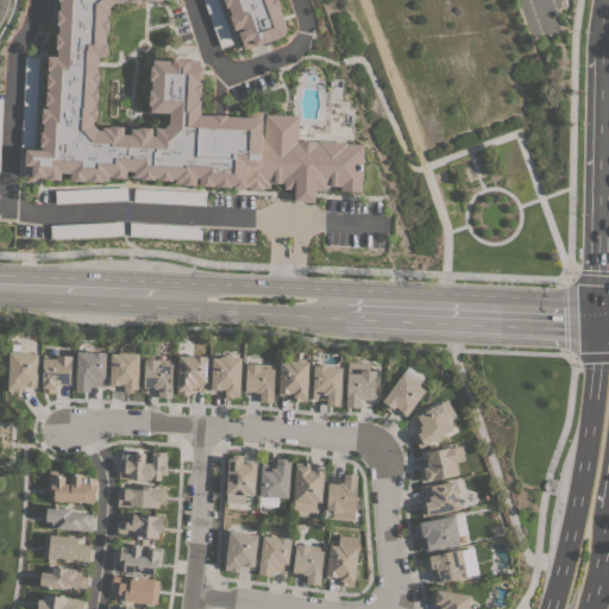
[(162,0),(162,1),(143,0),(140,0),(140,2),(126,2),(126,0),(123,0),(123,2),(115,2),(110,7),(108,16),(106,16),(106,18),(108,18),(108,32),(106,32),(105,42),(107,42),(106,57),(99,56),(99,62),(96,62),(96,70),(99,70),(98,86),(96,85),(95,88),(98,88),(98,102),(95,102),(94,105),(96,105),(96,120),(93,120),(93,124),(98,130),(102,130),(102,127),(108,127),(108,125),(124,126),(124,135),(131,135),(131,129),(137,130),(137,127),(152,127),(152,136),(155,136),(155,129),(163,129),(169,123),(169,113),(150,112),(150,105),(149,105),(149,89),(151,90),(151,81),(150,81),(150,66),(152,66),(152,60),(171,61),(173,58),(199,60),(199,67),(202,68),(202,80),(199,80),(199,82),(201,82),(200,96),(199,96),(199,99),(200,99),(200,115),(212,115),(212,114),(227,114),(227,117),(246,118),(246,111),(262,111),(262,120),(261,120),(261,132),(264,132),(265,115),(297,117),(296,142),(299,142),(299,140),(315,140),(315,142),(316,142),(316,140),(346,142),(346,144),(363,144),(360,192),(340,190),(340,186),(325,186),(325,190),(314,190),(314,201),(294,201),(294,189),(283,188),(283,183),(270,182),(270,188),(263,187),(263,189),(249,188),(249,187),(244,187),(244,189),(233,188),(233,186),(231,186),(231,187),(217,187),(217,184),(213,184),(213,186),(199,186),(199,177),(196,177),(195,186),(181,184),(181,183),(175,182),(175,179),(173,179),(173,181),(157,180),(157,179),(155,177),(155,180),(139,179),(139,176),(133,176),(133,170),(126,170),(126,179),(111,177),(112,175),(108,175),(108,180),(101,180),(101,182),(87,181),(87,179),(85,179),(85,181),(69,181),(70,173),(61,173),(60,180),(45,180),(45,177),(39,177),(39,181),(26,180),(26,176),(24,176),(24,164),(25,149),(42,150),(42,146),(39,146),(41,132),(43,132),(43,123),(42,123),(42,108),(46,108),(48,106),(45,105),(45,90),(48,90),(48,88),(46,88),(46,73),(49,73),(49,70),(46,70),(48,56),(57,56),(57,49),(56,49),(56,35),(58,35),(58,25),(56,25),(57,11),(60,11),(60,1),(57,1),(57,0),(162,0)]
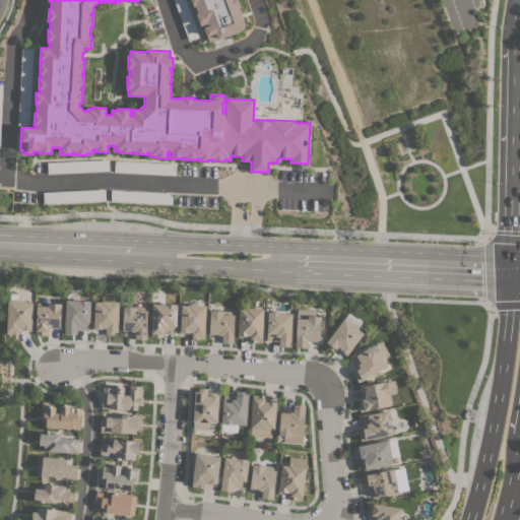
[(185,0),(199,37),(188,41),(173,0),(185,0)]
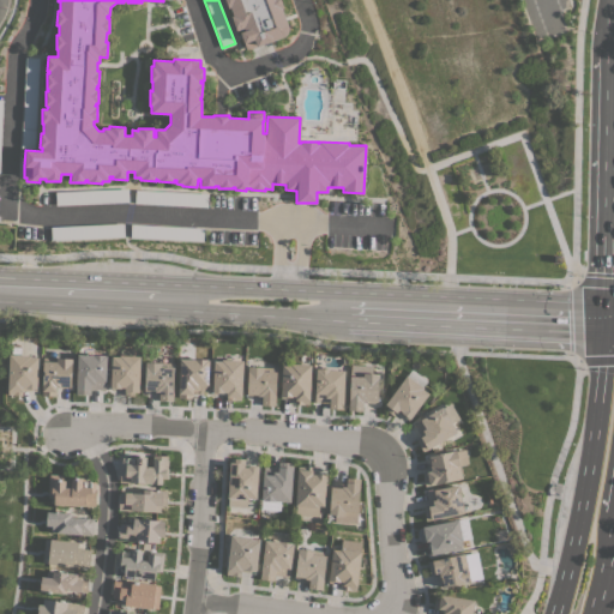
[(280,0),(283,7),(282,8),(288,26),(288,29),(287,32),(286,35),(247,50),(240,32),(245,30),(244,28),(236,30),(232,16),(233,16),(230,6),(228,7),(224,0),(280,0)]
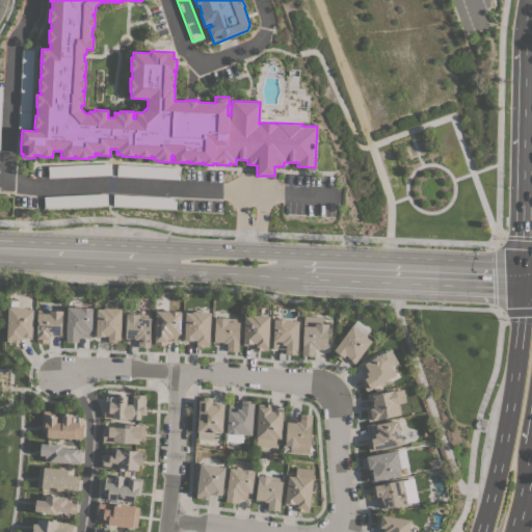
[(22,49),(33,50),(30,129),(18,128),(22,49)]
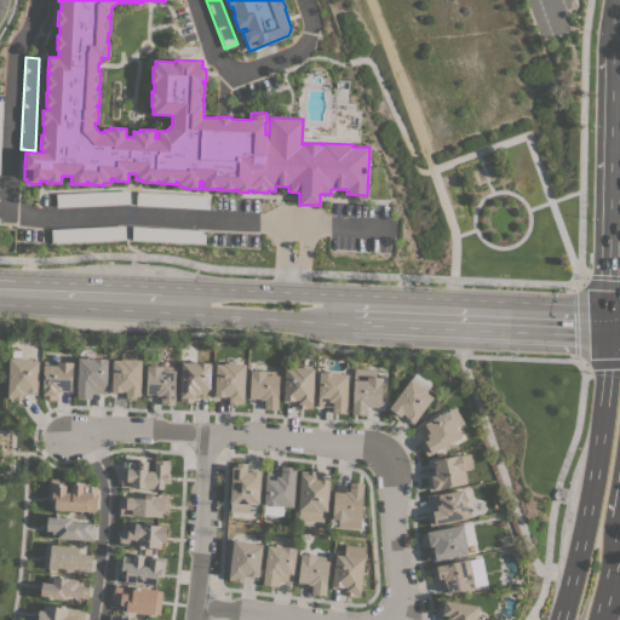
[(130,190),(130,204),(56,207),(56,194),(130,190)]
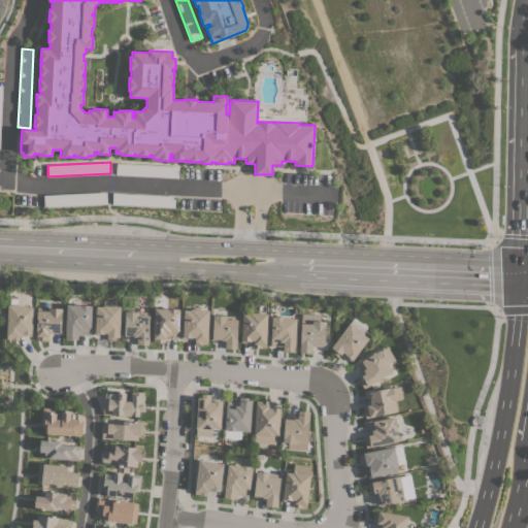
[(178,166),(178,177),(116,174),(117,163),(178,166)]
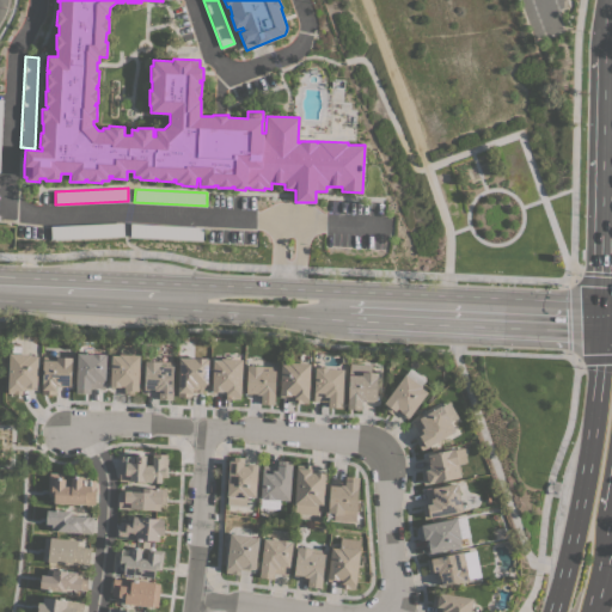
[(123,222),(123,236),(51,239),(50,226),(123,222)]
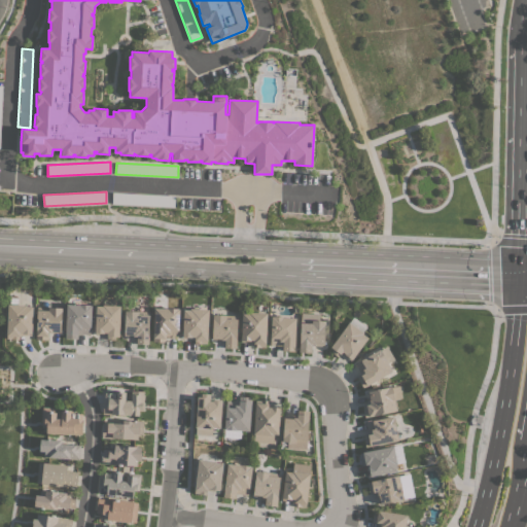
[(175,196),(174,207),(111,204),(112,191),(175,196)]
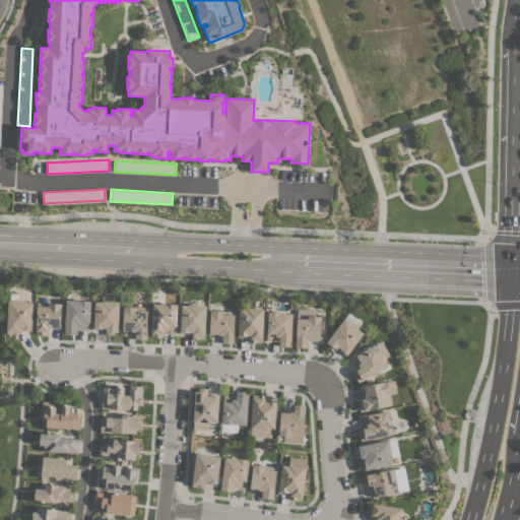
[(117,332),(114,332),(113,335),(105,335),(105,330),(93,330),(94,302),(101,302),(101,301),(107,301),(108,295),(116,296),(116,302),(119,302),(117,332)]
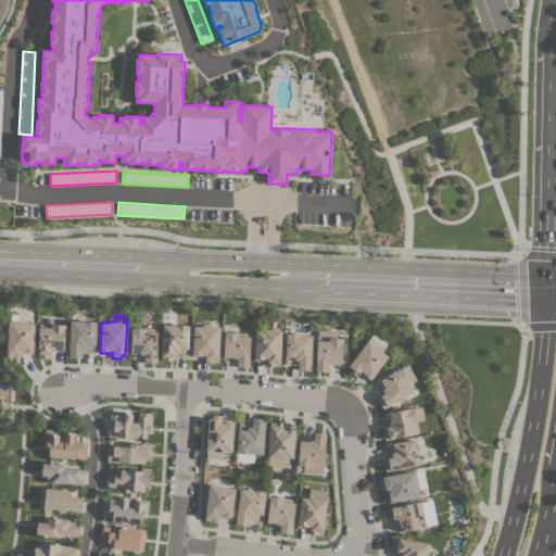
[(8,321),(27,321),(27,324),(34,324),(33,354),(20,353),(20,358),(12,357),(7,357),(7,354),(8,321)]
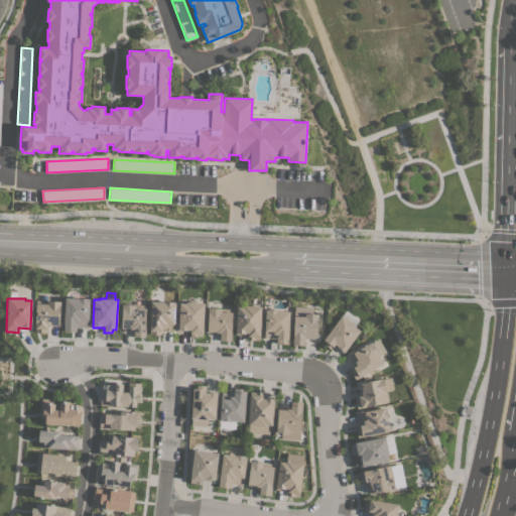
[(65,298),(77,298),(88,298),(88,299),(89,299),(88,328),(76,327),(76,332),(63,331),(65,298)]
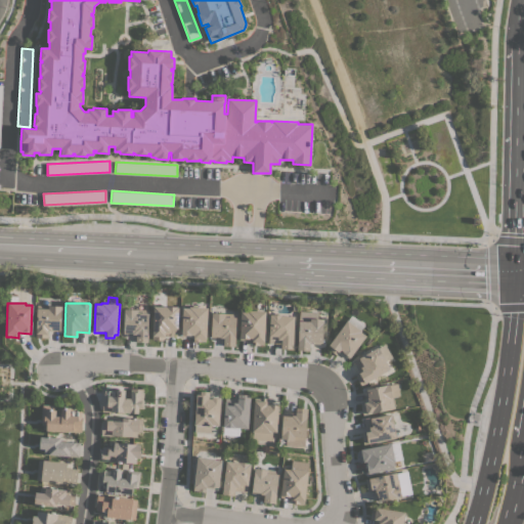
[(59,330),(51,330),(51,331),(47,331),(47,333),(47,338),(35,337),(37,308),(47,308),(48,305),(61,306),(59,330)]
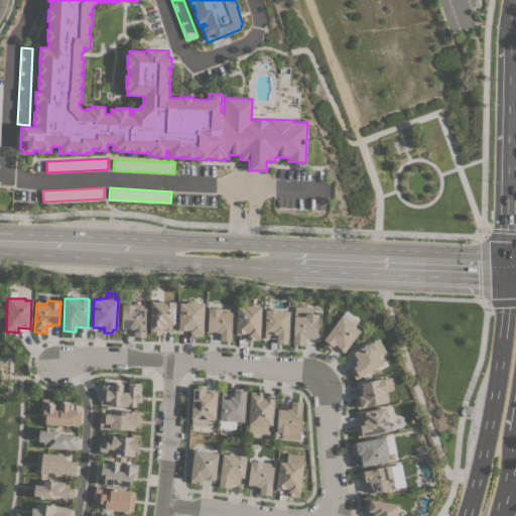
[(173,331),(162,330),(161,335),(149,335),(151,301),(163,302),(163,301),(173,301),(173,302),(175,302),(173,331)]
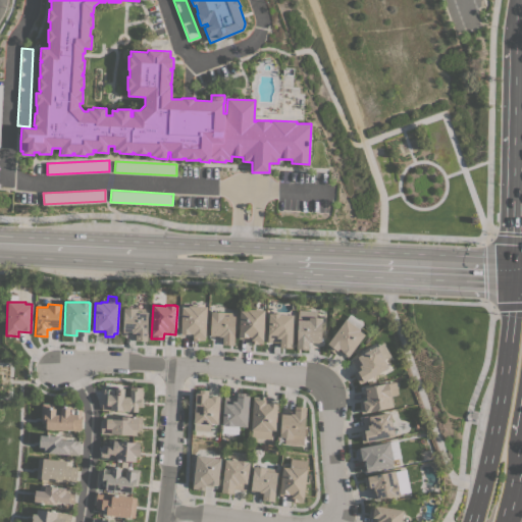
[(204,340),(200,340),(200,341),(192,340),(193,335),(179,335),(181,307),(188,307),(188,305),(206,306),(204,340)]
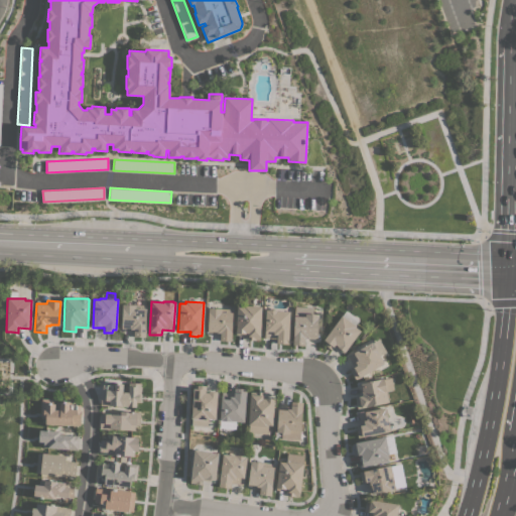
[(122,304),(135,304),(146,304),(146,309),(145,309),(144,325),(145,325),(145,337),(133,337),(133,330),(129,330),(129,328),(121,328),(122,304)]
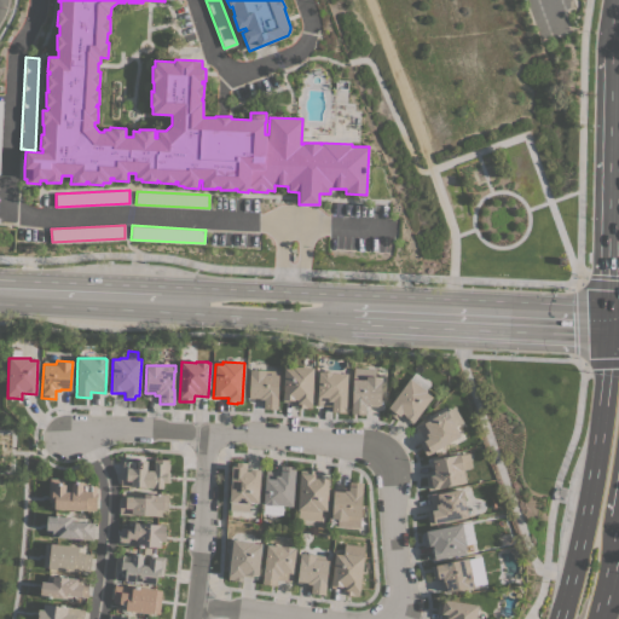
[(311,408),(306,406),(306,408),(296,408),(298,401),(282,401),(284,368),(291,368),(291,366),(313,368),(311,408)]
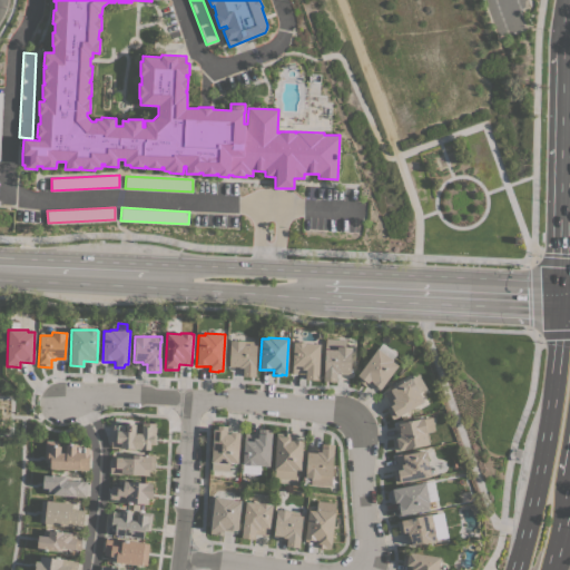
[(325,338),(345,340),(345,346),(352,347),(350,373),(341,372),(341,373),(336,373),(336,382),(323,381),(325,338)]
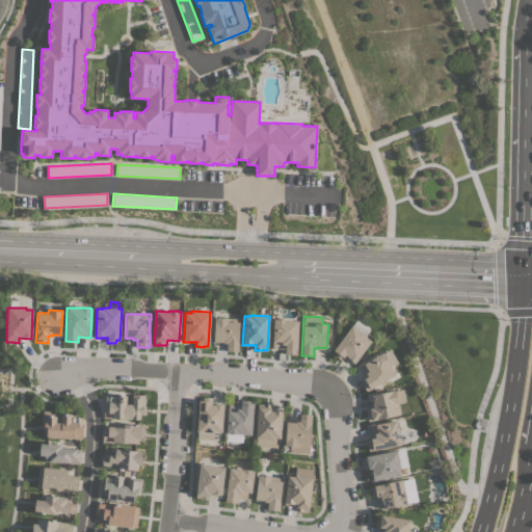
[(215,317),(239,319),(238,351),(227,351),(227,343),(222,343),(213,342),(215,317)]
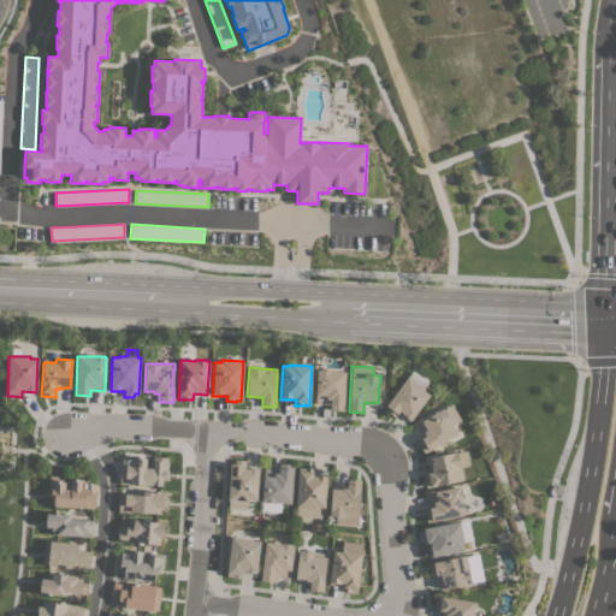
[(344,410),(330,410),(330,404),(315,403),(317,371),(319,371),(319,369),(330,369),(330,371),(345,371),(344,410)]
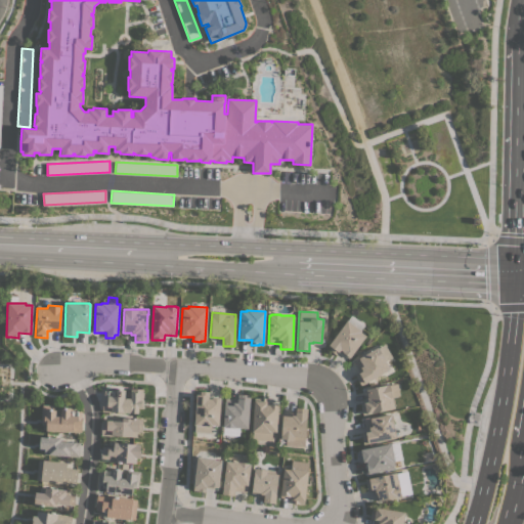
[(347,320),(361,331),(360,332),(365,336),(349,358),(339,351),(336,355),(330,350),(332,347),(329,345),(347,320)]
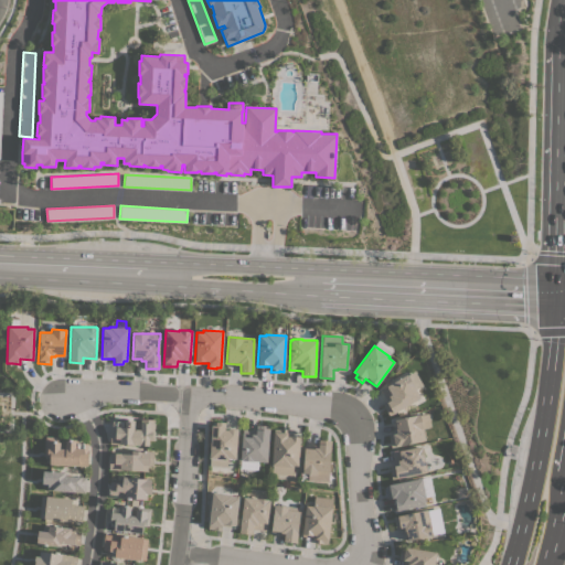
[(388,416),(382,404),(386,402),(380,390),(406,374),(407,375),(414,371),(423,385),(415,388),(420,397),(388,416)]
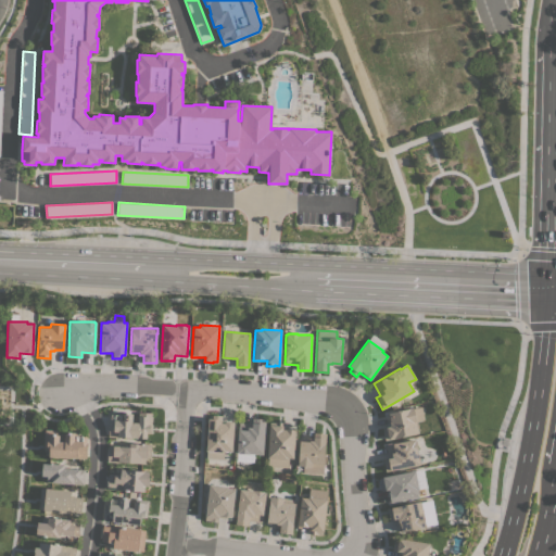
[(421,406),(424,419),(416,421),(418,433),(389,439),(390,439),(384,440),(382,428),(389,426),(387,413),(421,406)]
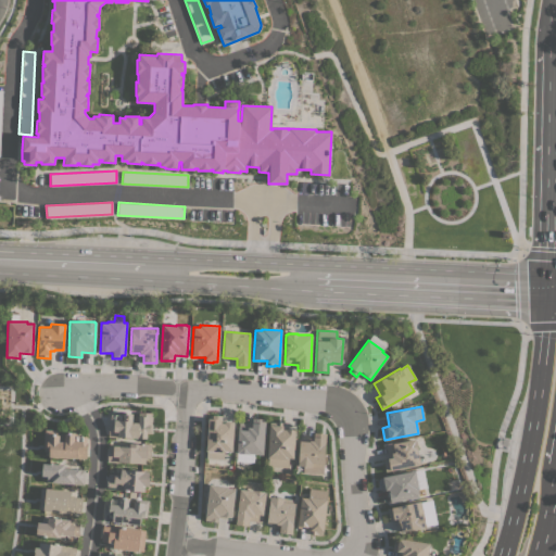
[(108,437),(109,421),(110,421),(110,415),(121,415),(121,413),(133,413),(131,420),(134,422),(138,422),(138,413),(152,413),(151,433),(147,432),(146,438),(108,437)]
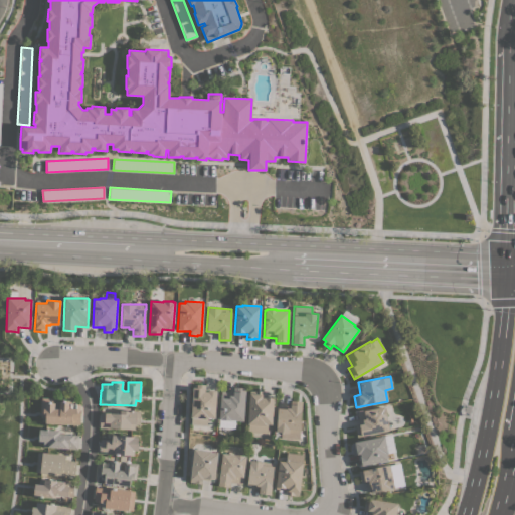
[(191,423),(191,417),(190,417),(192,387),(196,387),(196,384),(205,384),(204,389),(216,390),(214,417),(207,417),(207,425),(191,423)]
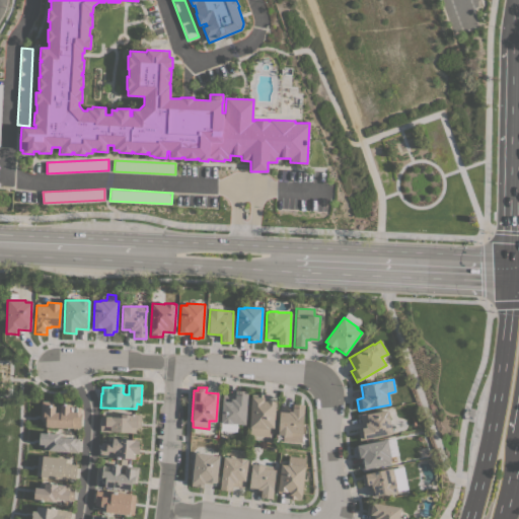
[(245,424),(221,423),(222,393),(234,394),(235,390),(247,390),(245,424)]
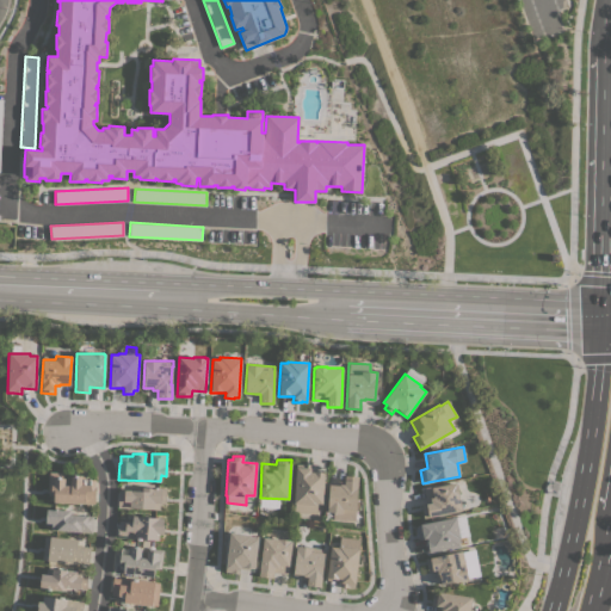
[(294,512),(295,504),(294,503),(296,464),(301,464),(301,463),(310,464),(310,469),(325,470),(322,504),(316,504),(316,513),(294,512)]
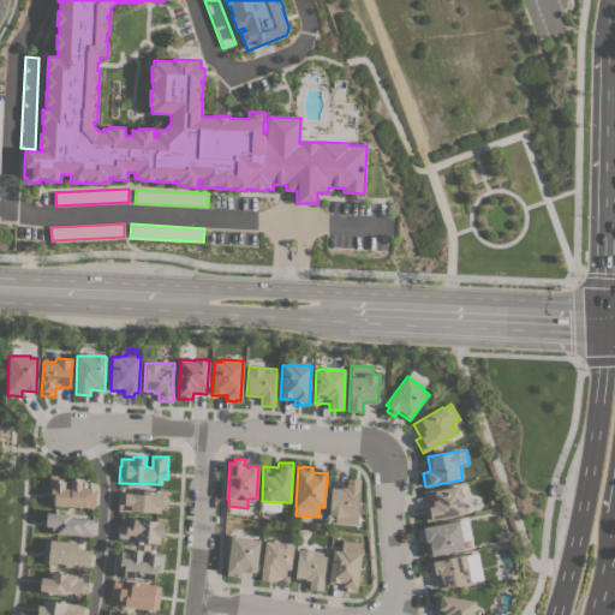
[(53,505),(53,496),(48,496),(49,475),(65,476),(64,488),(70,488),(71,479),(81,479),(81,478),(85,478),(85,482),(96,483),(95,489),(96,489),(95,507),(53,505)]
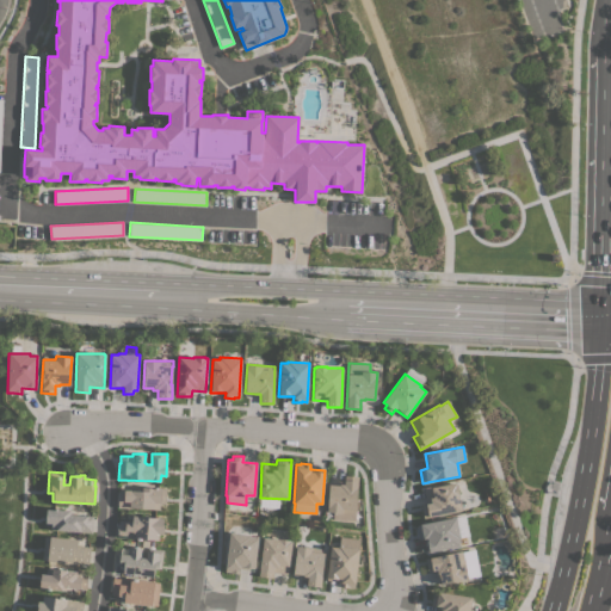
[(355,520),(333,519),(333,512),(327,512),(329,483),(344,485),(345,475),(358,476),(355,520)]
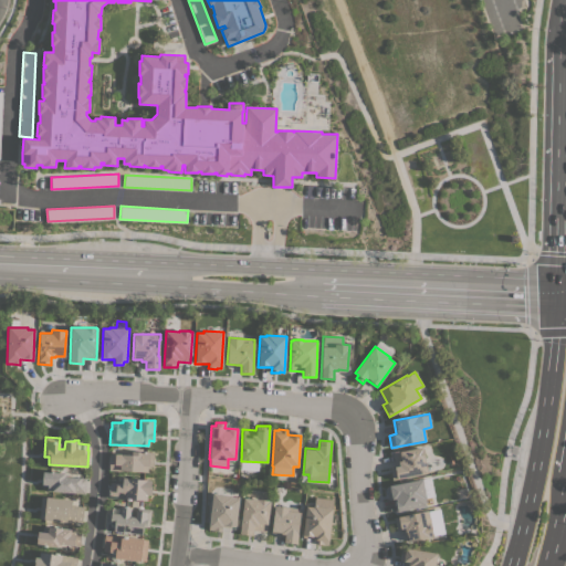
[(421,447),(422,448),(423,448),(426,459),(425,459),(427,472),(392,480),(389,468),(395,467),(392,452),(421,447)]
